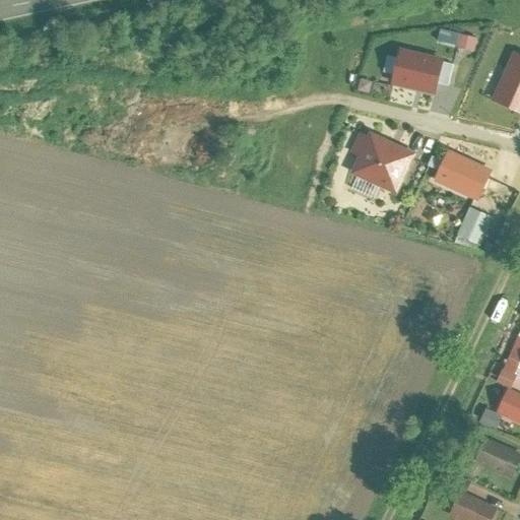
[(471,40),(460,37),(457,51),(469,53),(471,40)]
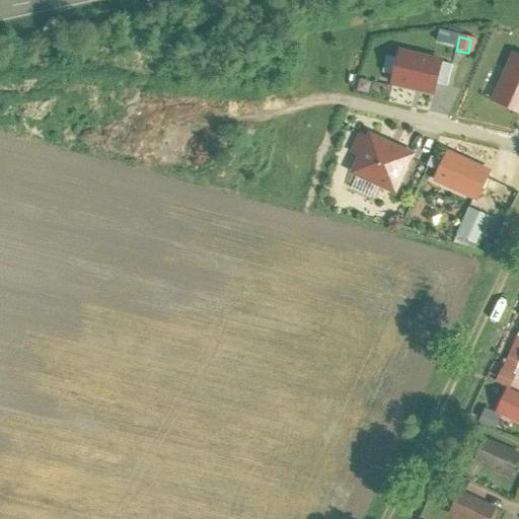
[(441,62),(399,52),(390,85),(433,96),(441,62)]
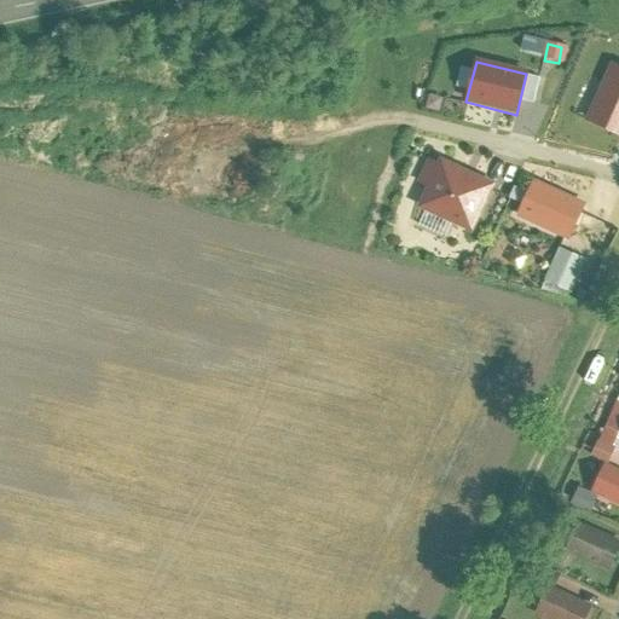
[(618,67),(612,64),(586,120),(618,134),(618,67)]
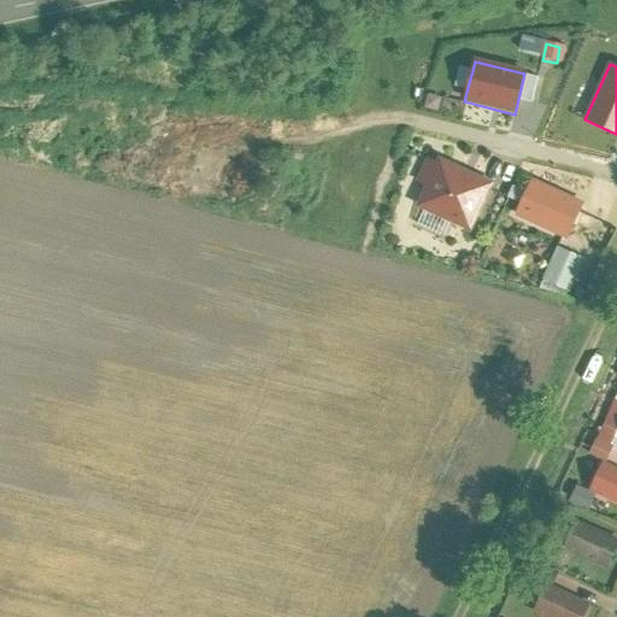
[(436,166),(425,160),(413,184),(424,189),(416,206),(470,233),(493,187),(439,160),(436,166)]
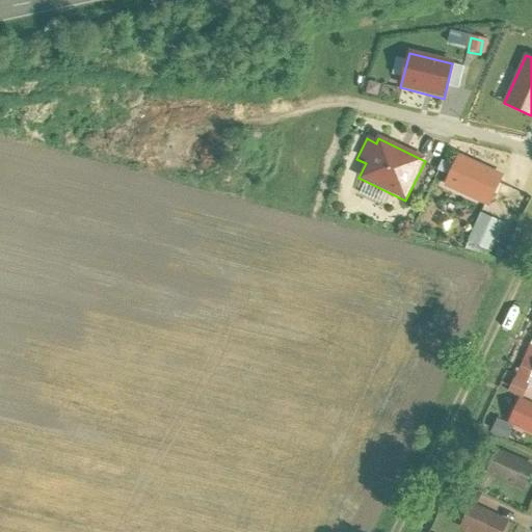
[(502,177),(457,156),(444,186),(488,207),(502,177)]
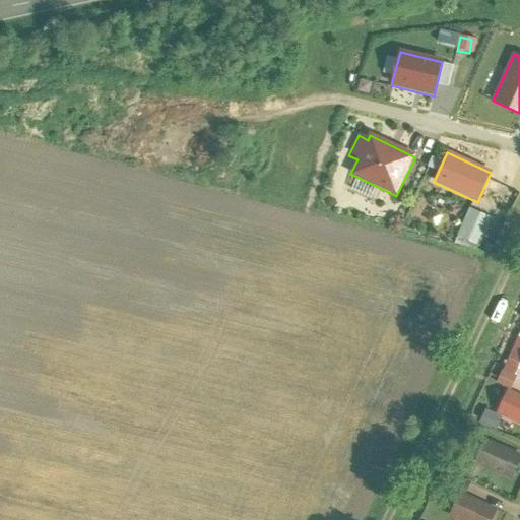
[(374,196),(377,186),(354,179),(351,189),(374,196)]
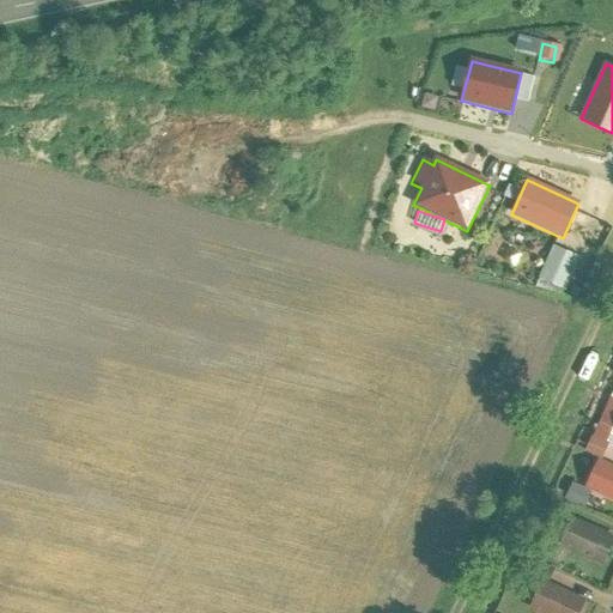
[(556,246),(540,278),(566,291),(582,258),(556,246)]
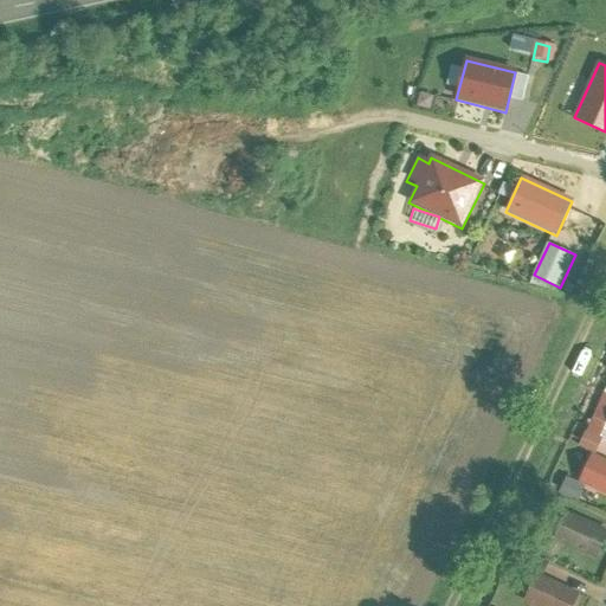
[(605,385),(581,449),(597,453),(603,438),(605,439),(605,385)]
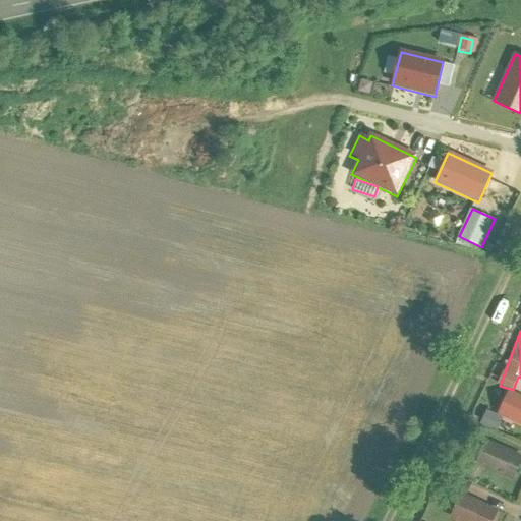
[(520,396),(510,392),(500,413),(520,422),(520,396)]
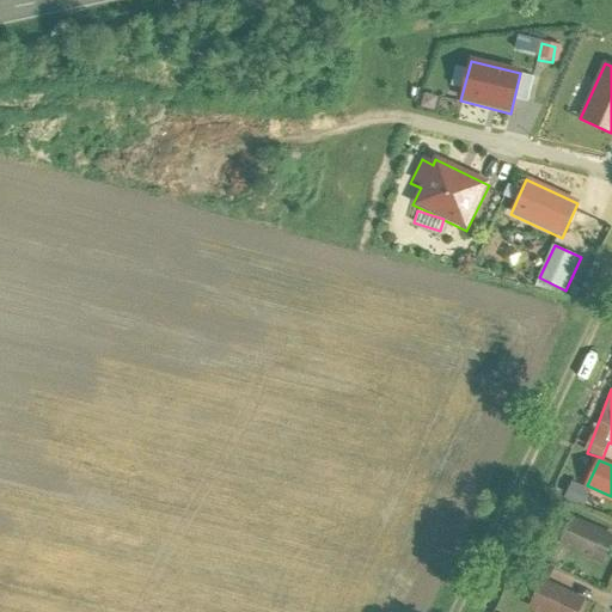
[(607,532),(571,516),(560,544),(594,560),(607,532)]
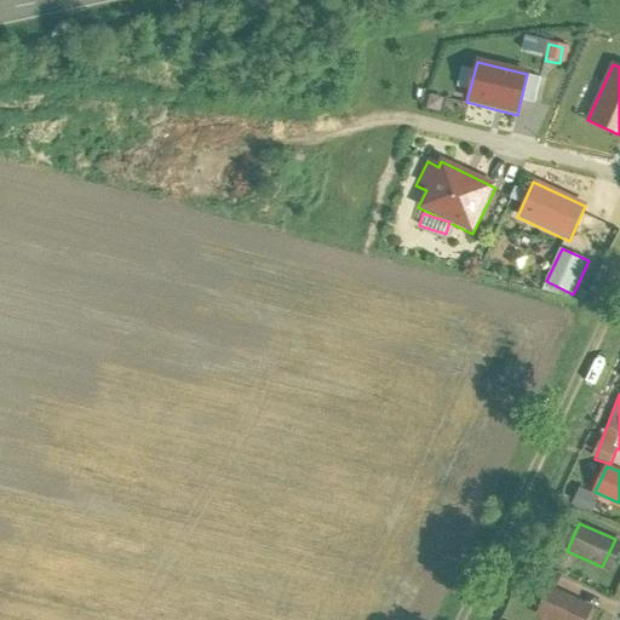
[(577,619),(584,606),(550,589),(538,613),(552,619),(577,619)]
